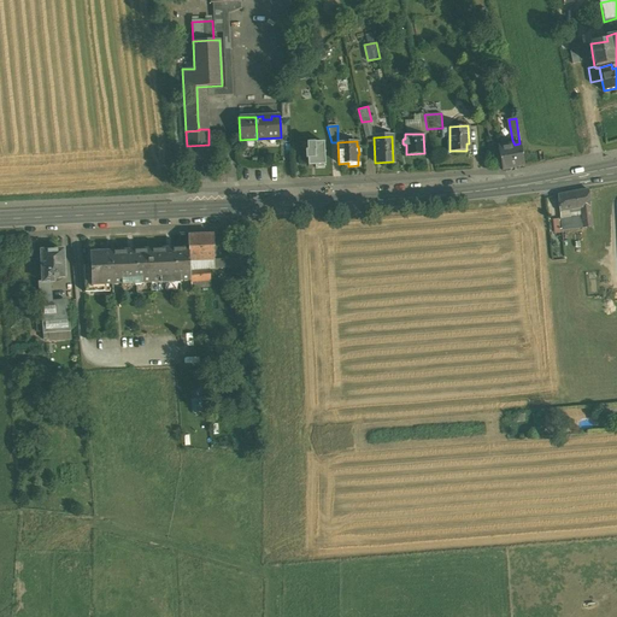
[(323,142),(306,142),(306,151),(305,151),(305,159),(307,159),(307,166),(315,165),(315,168),(323,166),(323,165),(324,165),(324,153),(325,151),(323,150),(323,142)]
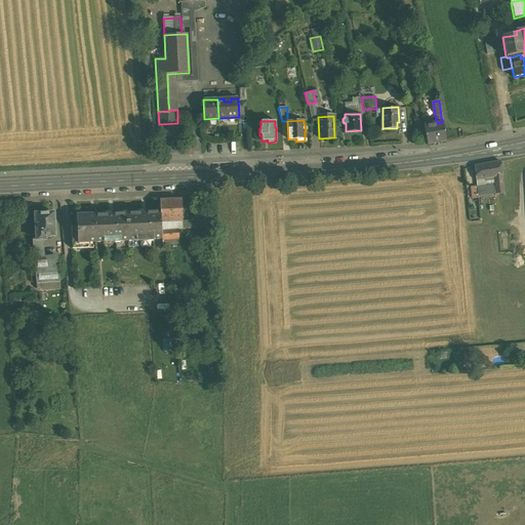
[(438,123),(423,125),(427,143),(427,146),(446,142),(442,122),(438,123)]
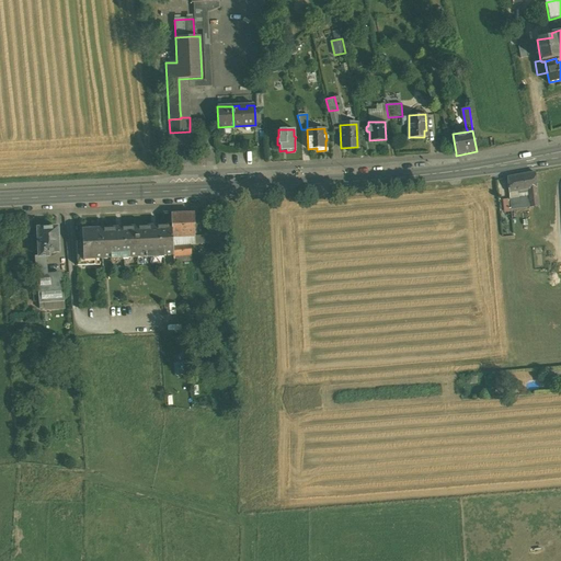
[(190,132),(170,133),(170,146),(191,145),(190,132)]
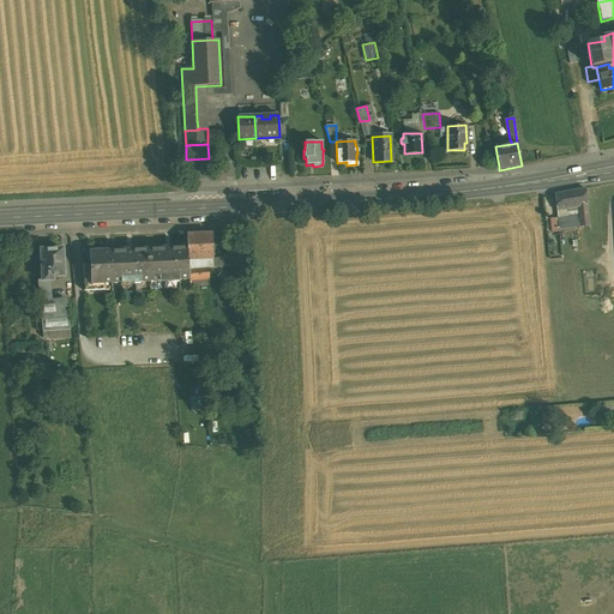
[(585,190),(555,194),(557,210),(578,206),(588,205),(585,190)]
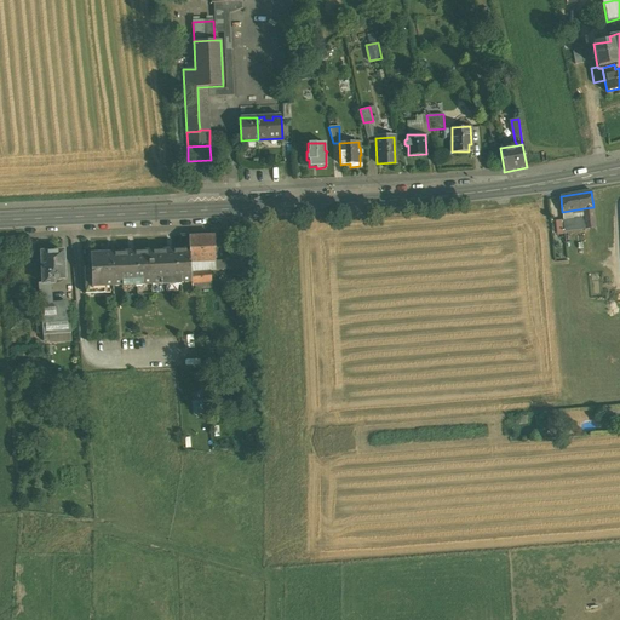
[(593,207),(584,208),(585,217),(586,229),(596,229),(593,207)]
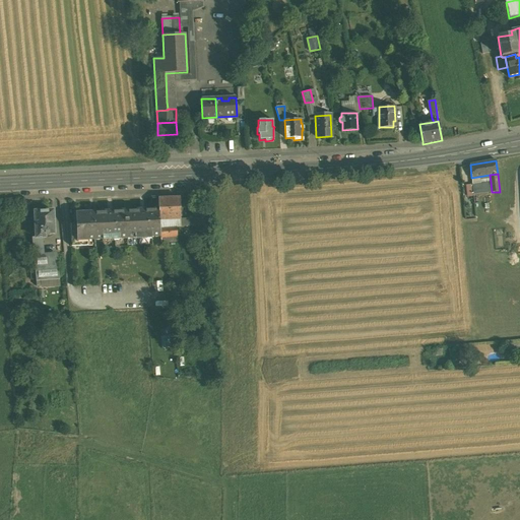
[(471,178),(472,184),(491,182),(490,175),(471,178)]
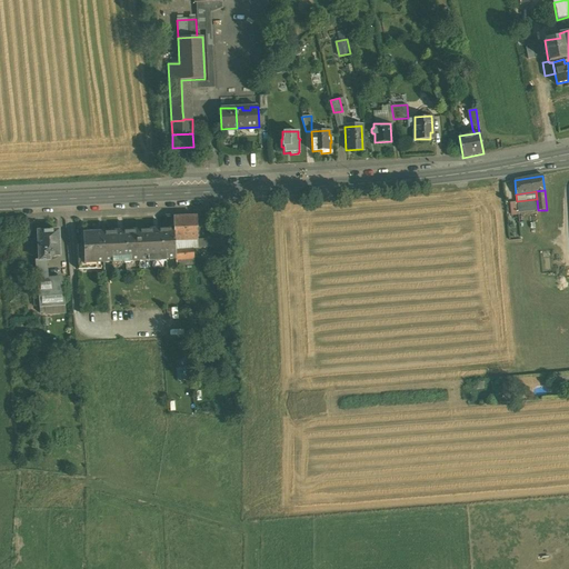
[(537,199),(517,201),(518,212),(538,210),(537,199)]
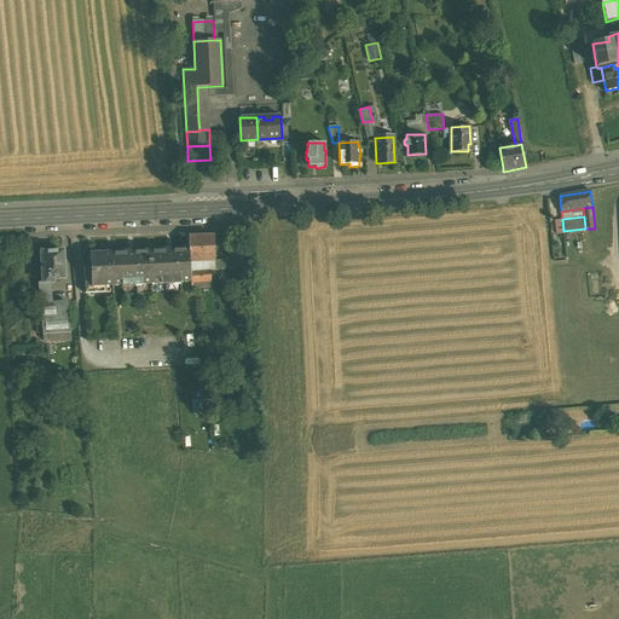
[(214,236),(189,237),(189,250),(190,262),(209,261),(215,260),(214,236)]
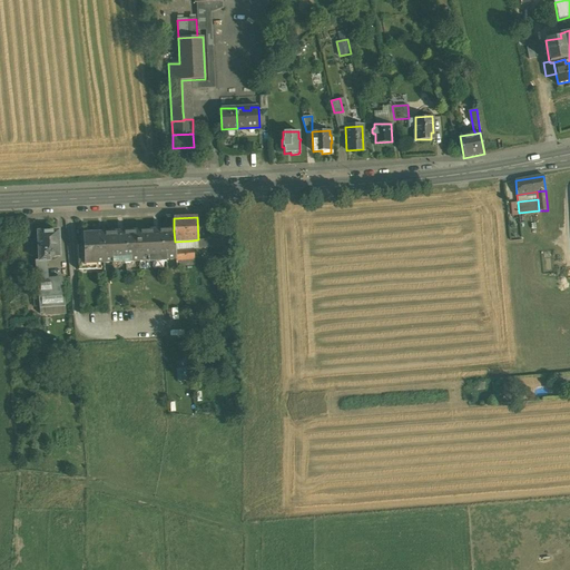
[(174,231),(138,232),(139,261),(149,261),(167,259),(176,259),(175,251),(175,242),(174,231)]
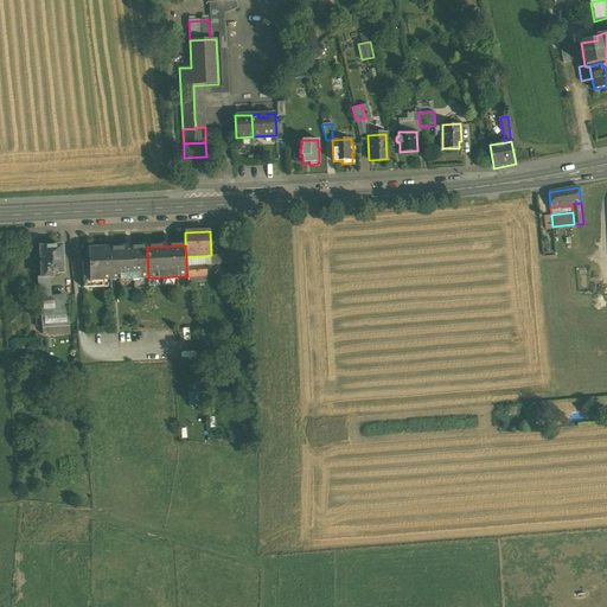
[(147,247),(109,249),(110,280),(119,280),(138,279),(148,278),(147,247)]
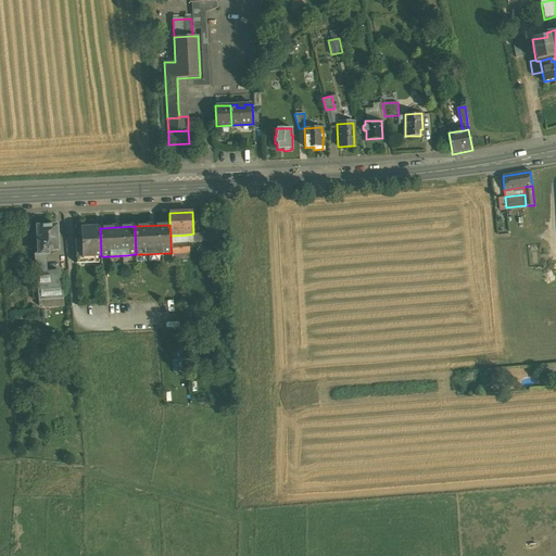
[(57,227),(37,227),(38,254),(38,255),(42,254),(48,254),(48,252),(58,251),(57,227)]
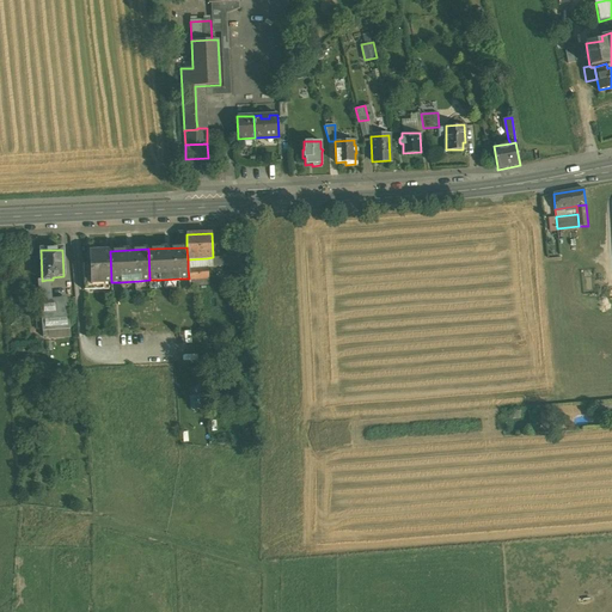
[(110,251),(90,252),(90,264),(83,264),(84,291),(104,289),(104,282),(111,282),(110,251)]
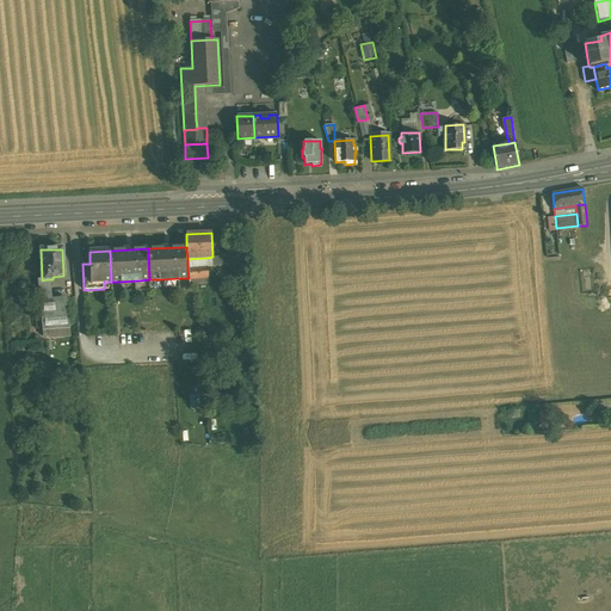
[(241,255),(213,257),(207,258),(208,266),(242,264),(241,255)]
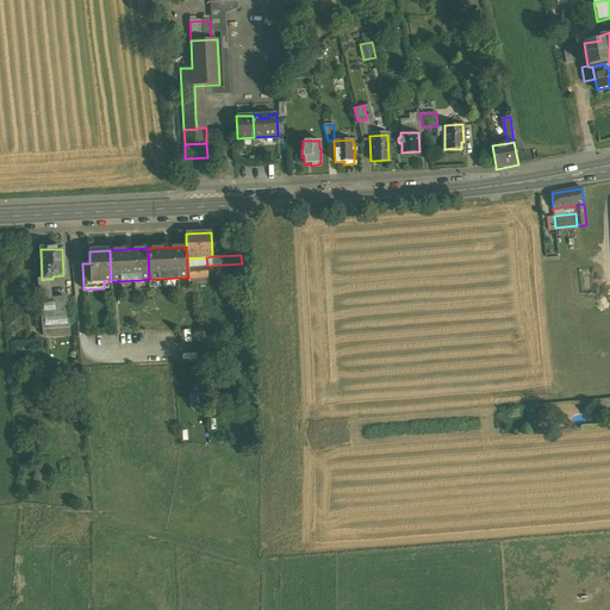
[(207,266),(187,268),(188,278),(188,279),(197,278),(209,277),(207,266)]
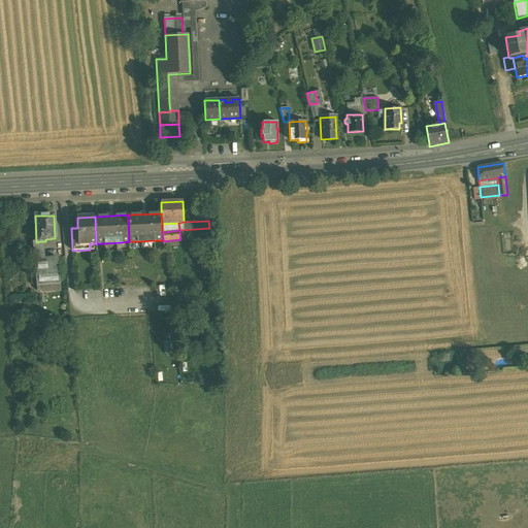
[(170,240),(163,241),(164,249),(171,248),(170,240)]
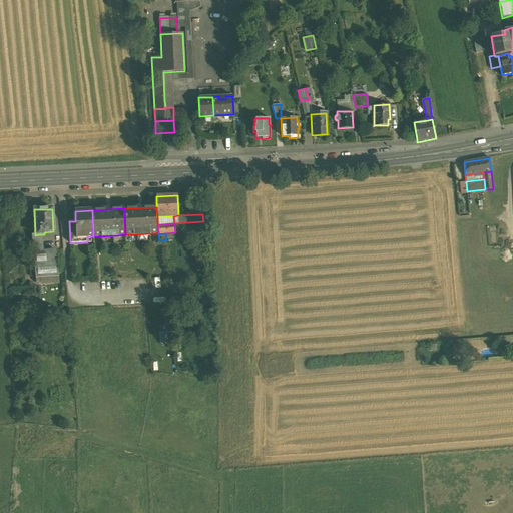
[(39,234),(35,235),(35,234),(32,234),(33,244),(40,243),(39,234)]
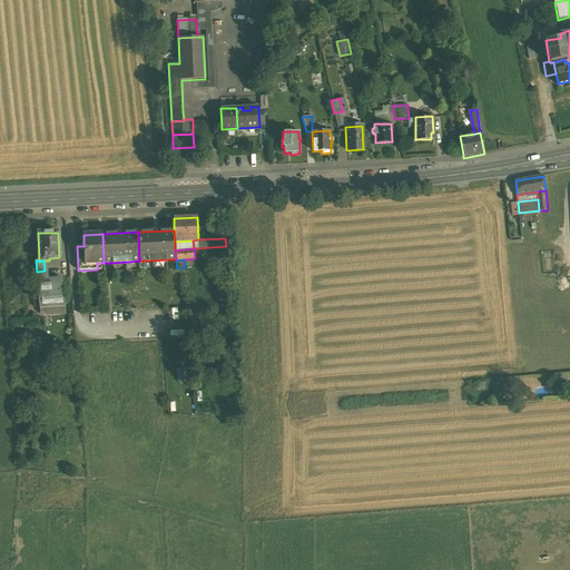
[(45,271),(37,272),(37,282),(47,281),(45,271)]
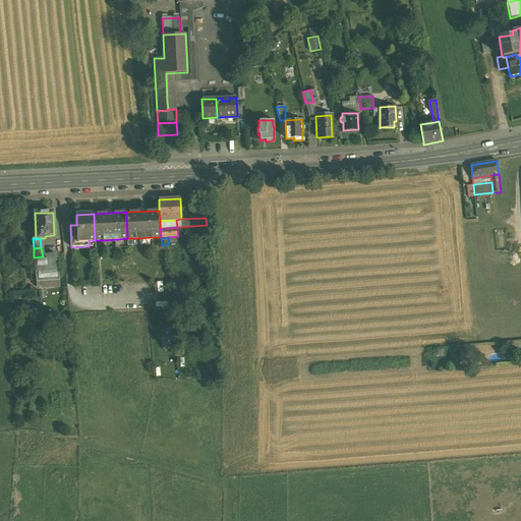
[(43,256),(34,257),(37,282),(40,282),(60,281),(57,254),(43,256)]
